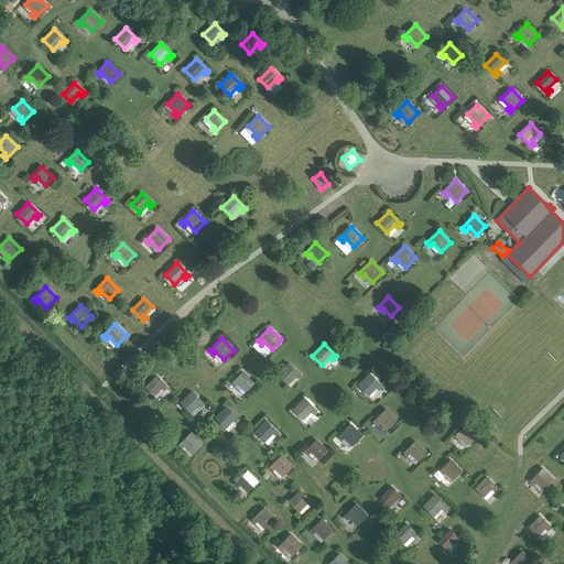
[(278,375),(288,383),(295,376),(297,378),(301,375),(289,362),(278,375)]
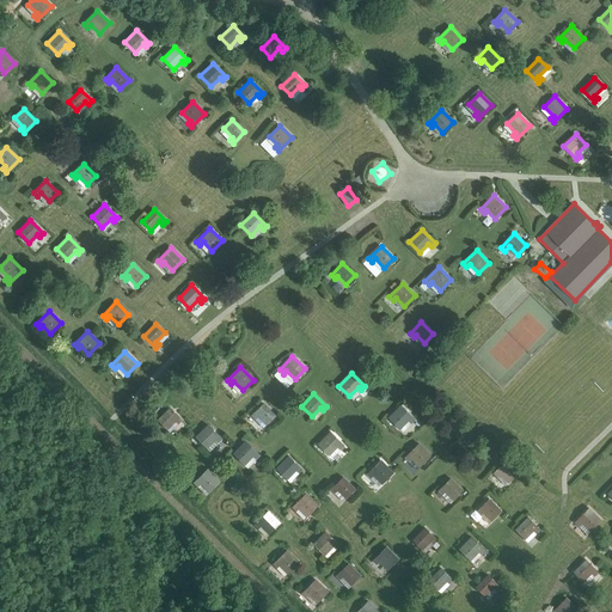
[(255,418),(258,416),(267,424),(275,416),(263,403),(251,415),(255,418)]
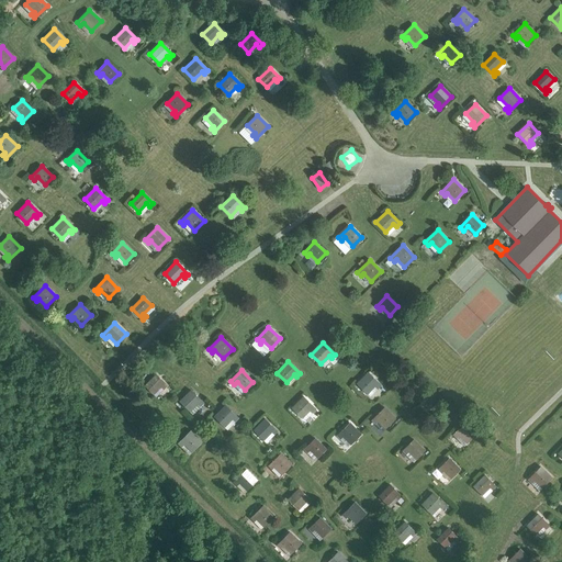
[(357,384),(367,393),(374,385),(378,388),(381,384),(368,372),(357,384)]
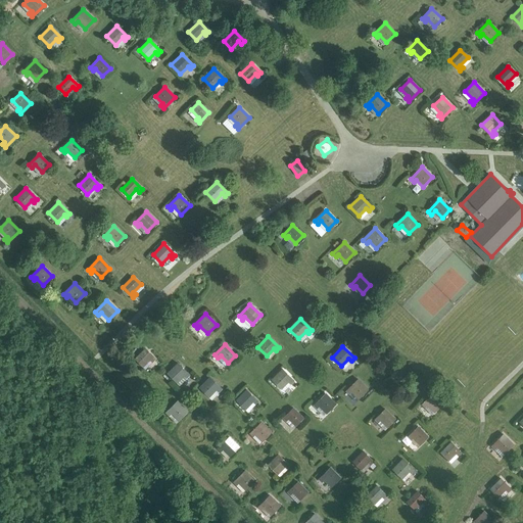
[(135,359),(143,367),(150,359),(152,362),(155,359),(145,348),(135,359)]
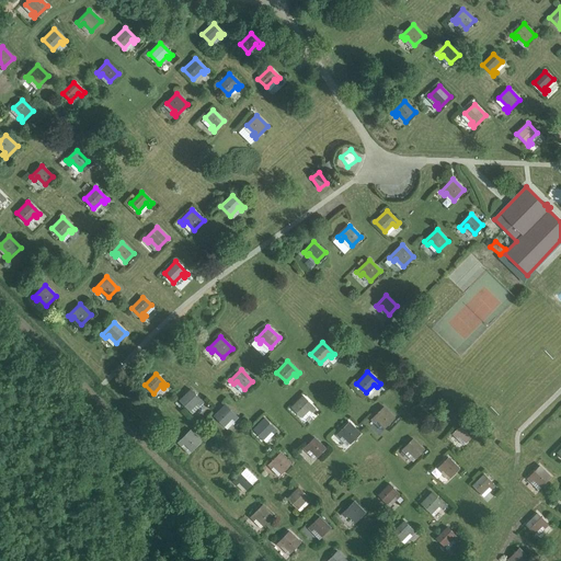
[(180,400),(189,410),(197,402),(199,404),(203,401),(191,389),(180,400)]
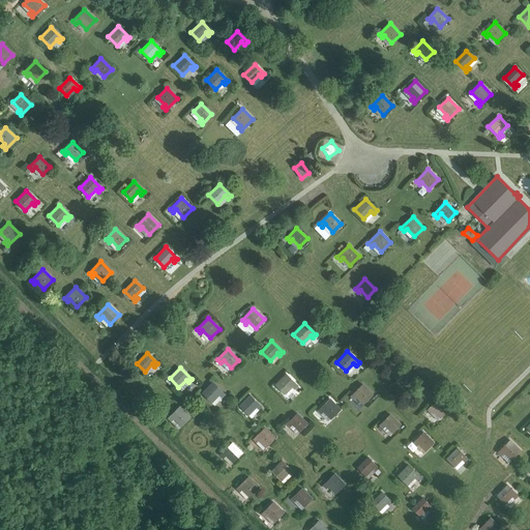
[(275,384),(285,394),(292,386),(295,389),(298,386),(286,374),(275,384)]
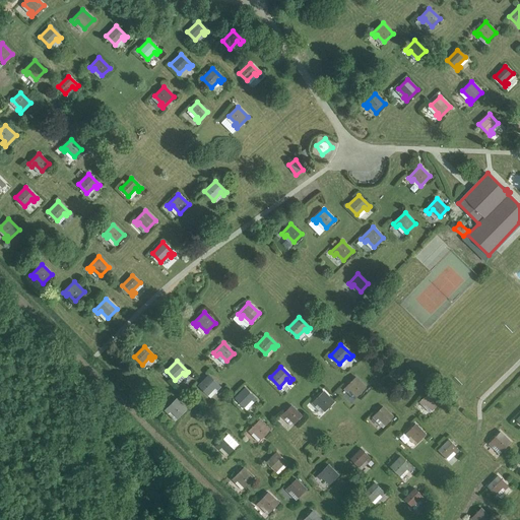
[(198,386),(207,394),(214,387),(217,389),(220,386),(209,375),(198,386)]
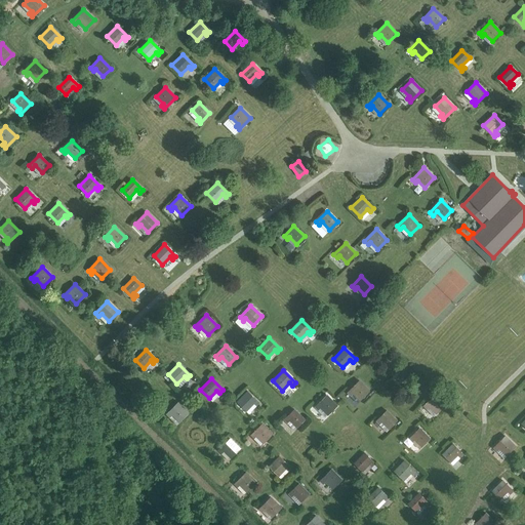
[(350,396),(353,393),(360,400),(369,392),(358,380),(347,393),(350,396)]
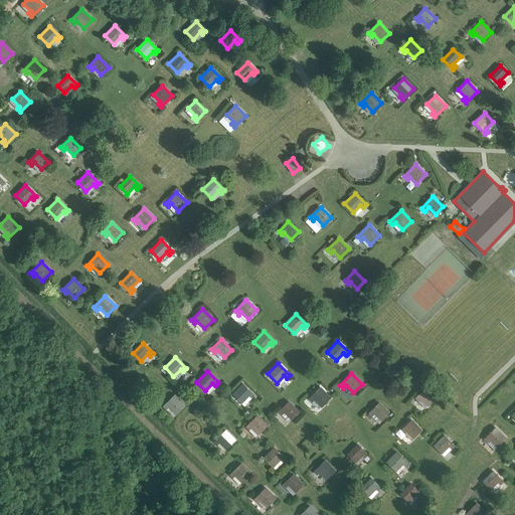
[(232,394),(241,403),(248,395),(250,397),(253,394),(242,384),(232,394)]
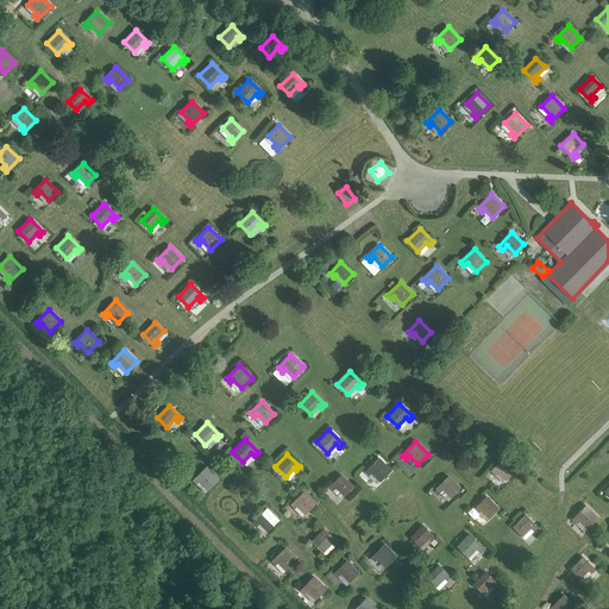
[(369,475),(371,472),(380,481),(390,471),(378,458),(365,471),(369,475)]
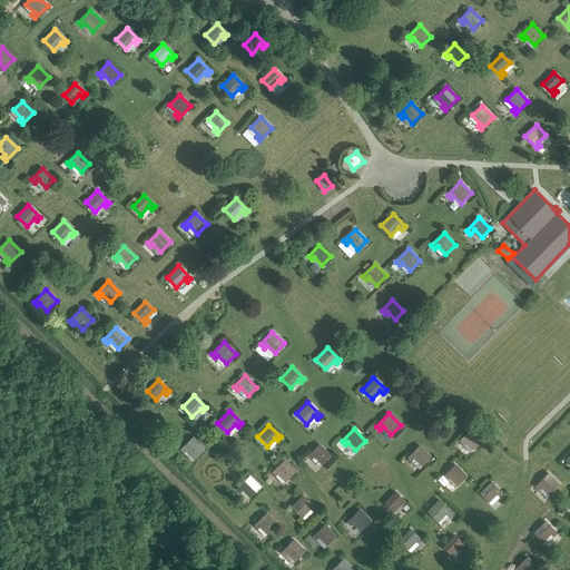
[(463,443),(465,441),(473,449),(482,441),(470,430),(460,440),(463,443)]
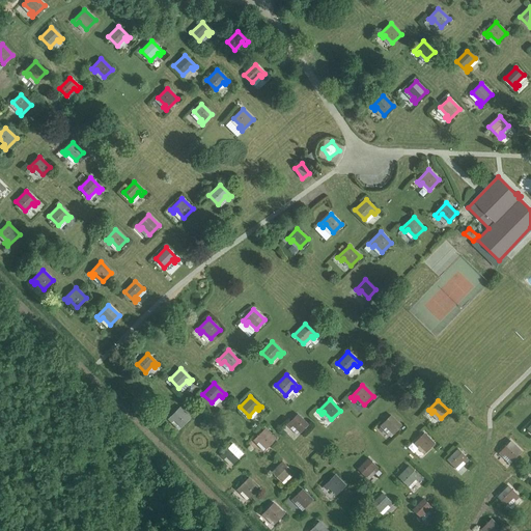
[(168,419),(178,429),(190,418),(179,407),(168,419)]
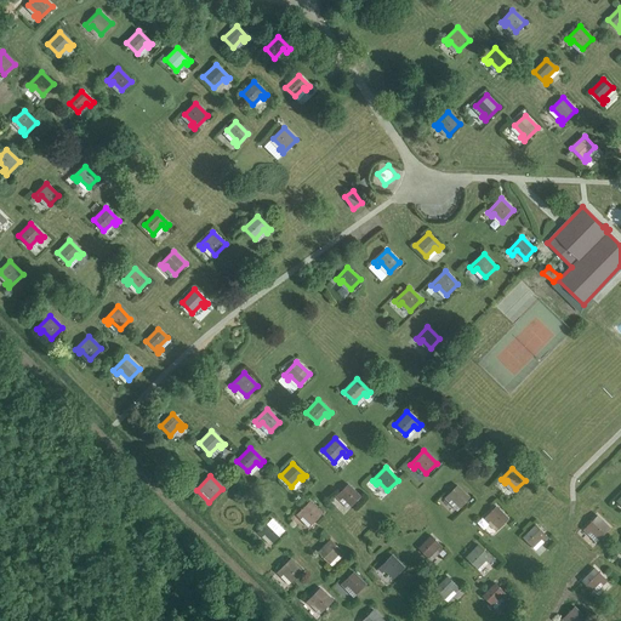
[(340,500),(342,496),(351,506),(360,496),(348,484),(336,496),(340,500)]
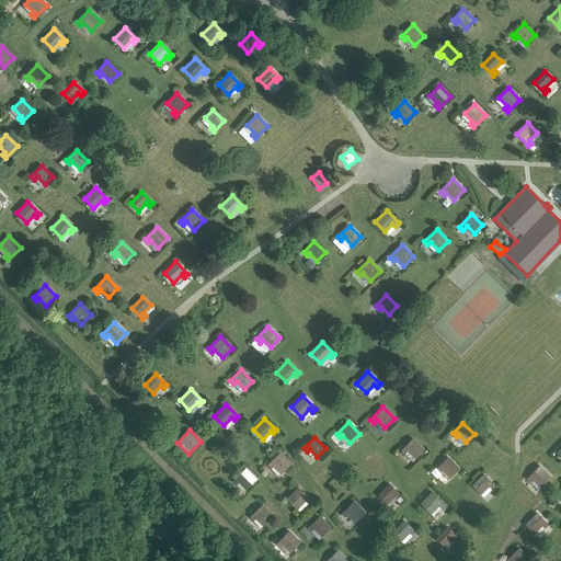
[(405,453),(408,450),(415,458),(424,449),(412,438),(402,449),(405,453)]
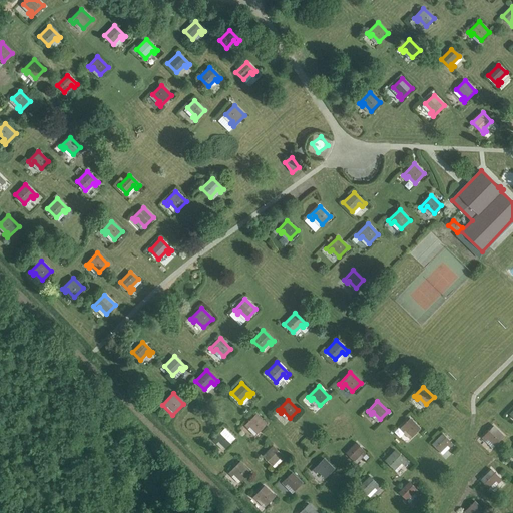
[(247,428),(249,426),(258,433),(267,424),(255,414),(244,425),(247,428)]
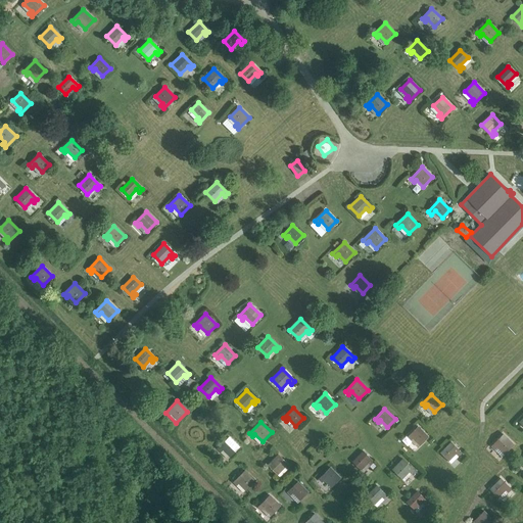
[(411,439),(413,437),(420,444),(428,437),(418,426),(408,436),(411,439)]
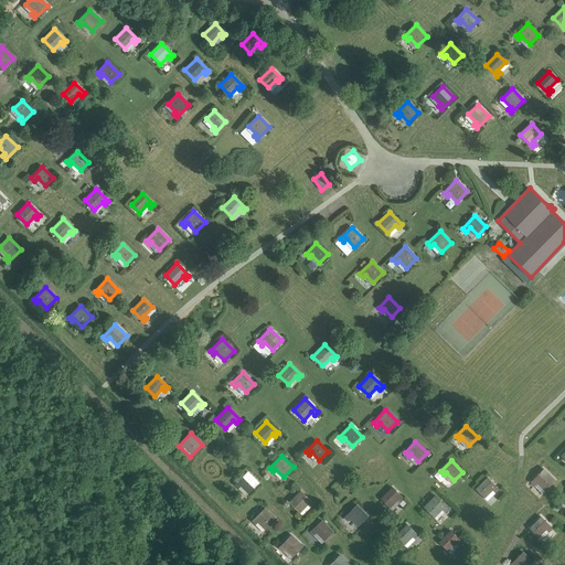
[(534,484),(536,482),(545,490),(554,480),(543,469),(531,481),(534,484)]
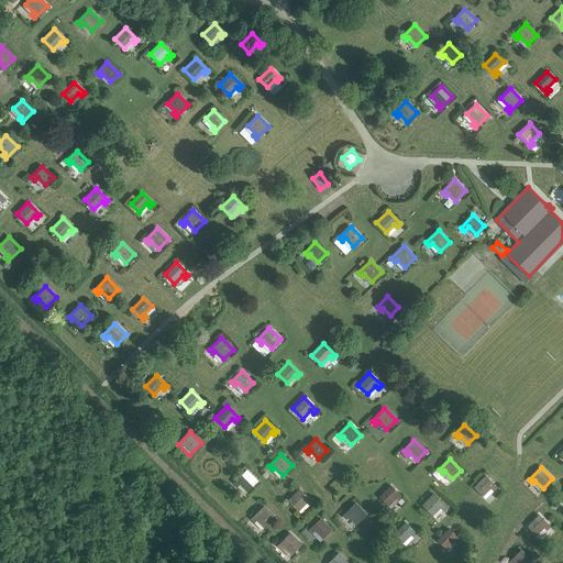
[(238,485),(240,483),(247,490),(257,482),(246,470),(234,482),(238,485)]
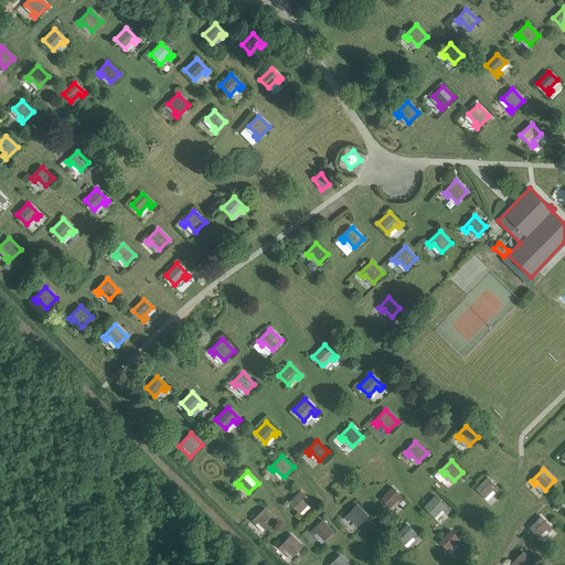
[(476,489),(484,498),(492,489),(494,492),(498,488),(487,478),(476,489)]
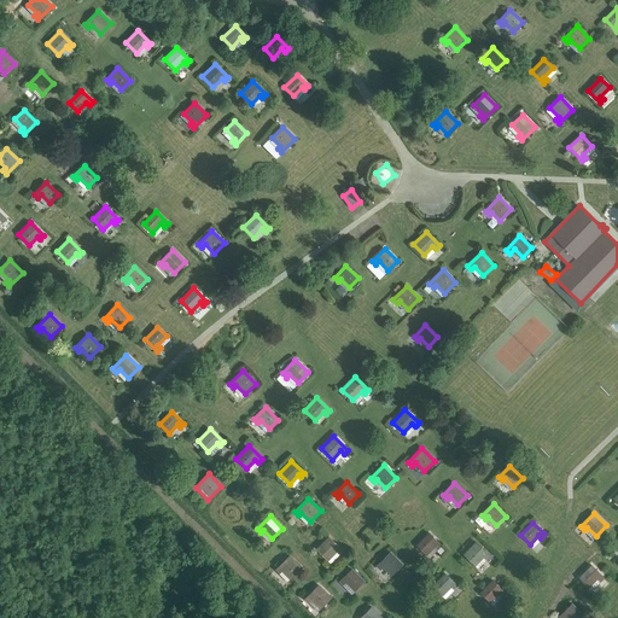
[(417,546),(426,555),(435,546),(437,548),(441,544),(430,534),(417,546)]
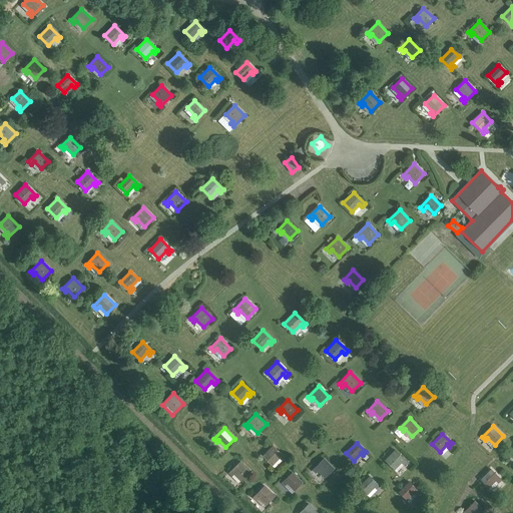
[(263,456),(272,465),(279,458),(282,460),(285,457),(273,446),(263,456)]
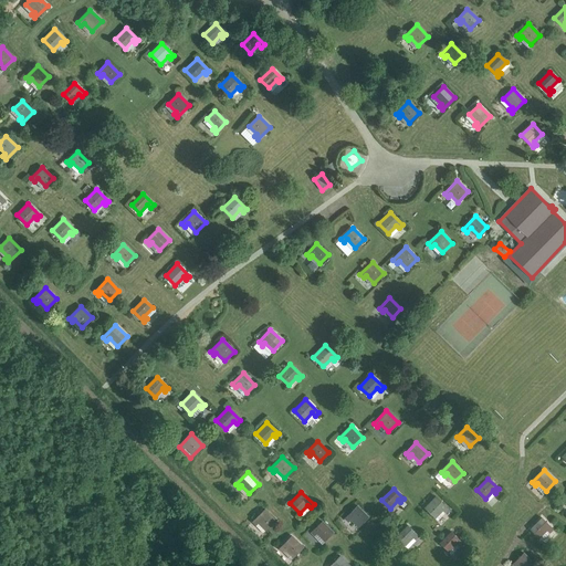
[(425,507),(435,517),(442,510),(444,512),(448,509),(436,496),(425,507)]
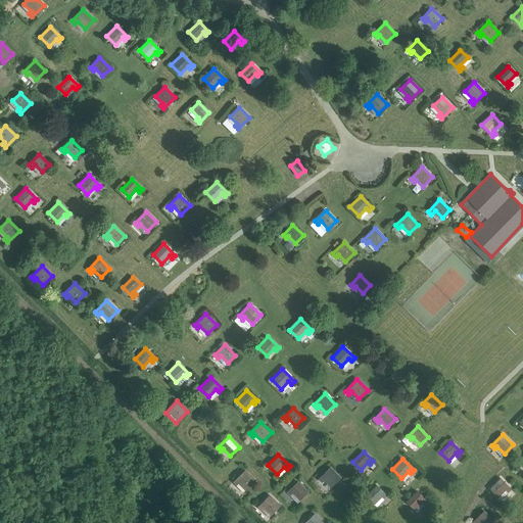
[(322,482),(324,479),(331,487),(340,478),(330,468),(319,479),(322,482)]
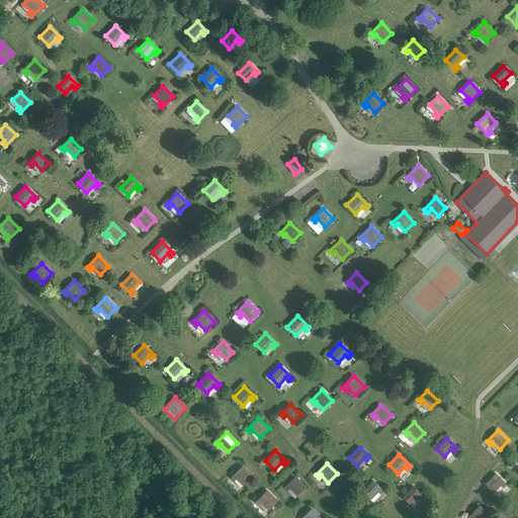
[(234,481),(236,478),(244,485),(252,477),(242,466),(231,478),(234,481)]
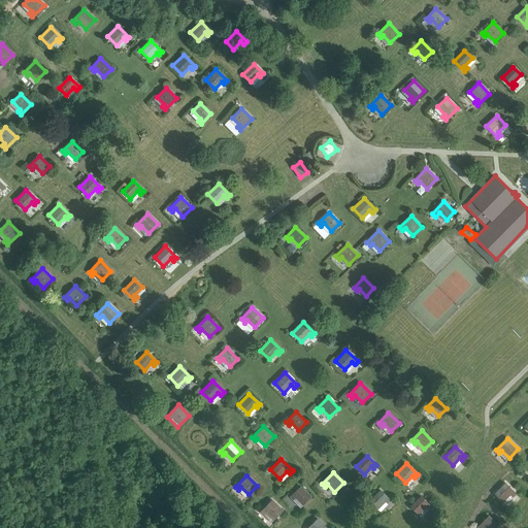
[(505,483),(495,494),(502,501),(509,494),(513,496),(516,493),(505,483)]
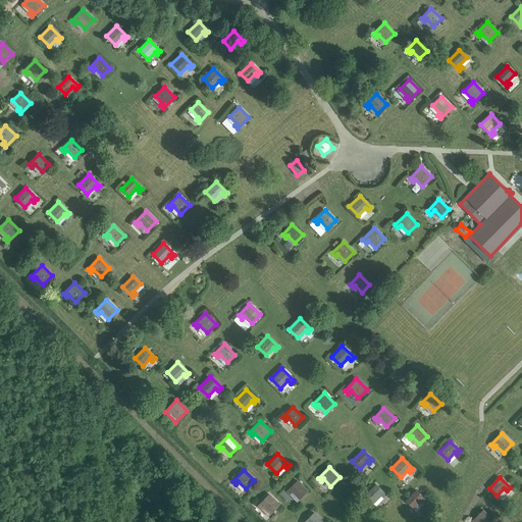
[(290,493),(293,491),(300,499),(307,491),(297,481),(286,490),(290,493)]
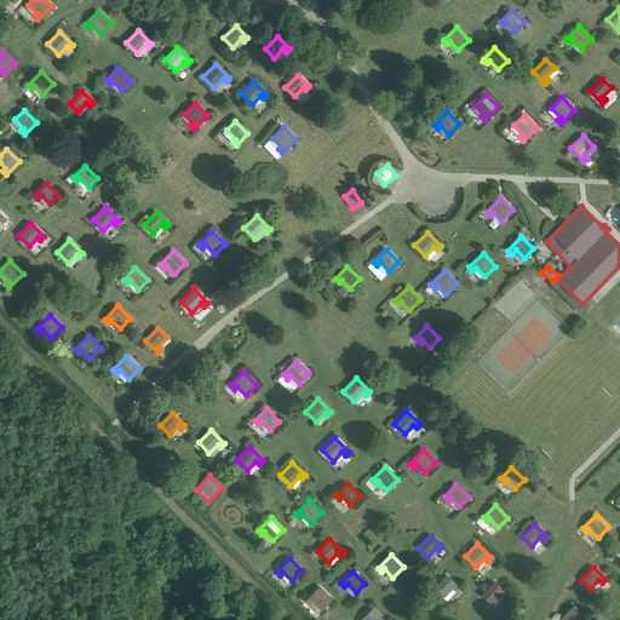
[(434,587),(445,598),(454,590),(457,592),(460,589),(447,575),(434,587)]
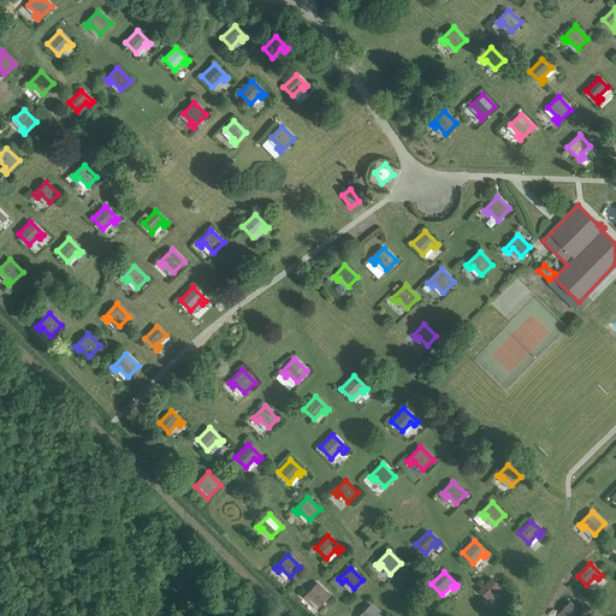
[(478,590),(489,600),(497,591),(499,593),(503,590),(490,576),(478,590)]
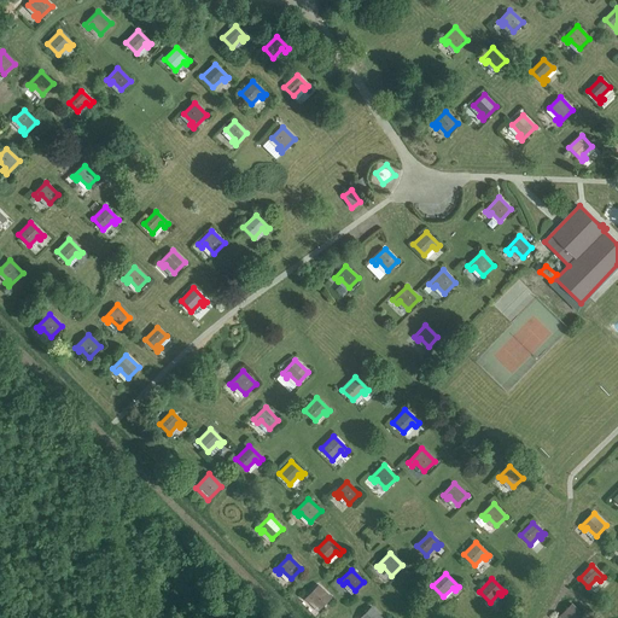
[(309,602),(312,600),(320,608),(331,598),(319,586),(305,599),(309,602)]
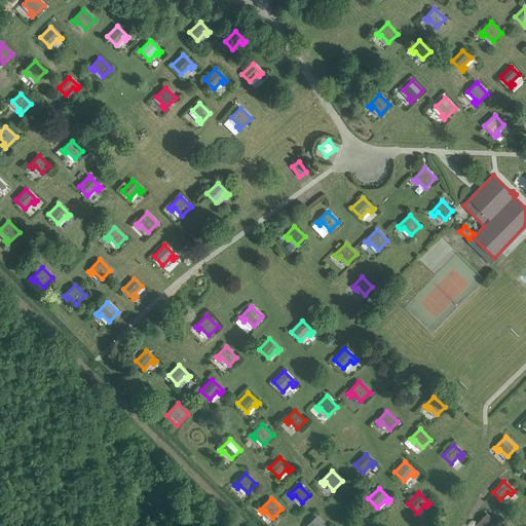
[(478,525),(480,525),(482,525),(483,525),(494,525),(496,524),(486,514),(476,524),(478,525)]
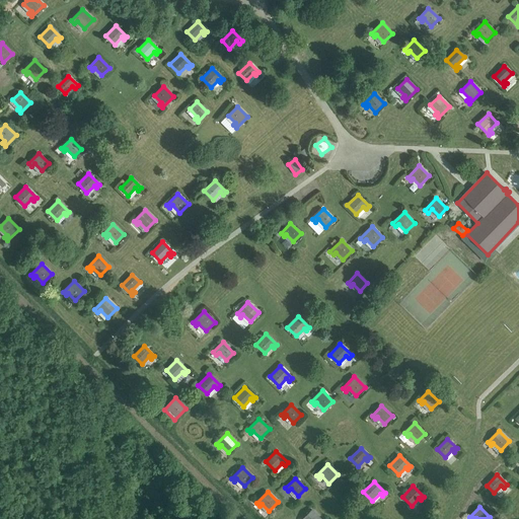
[(302,518),(320,518),(311,510),(302,518)]
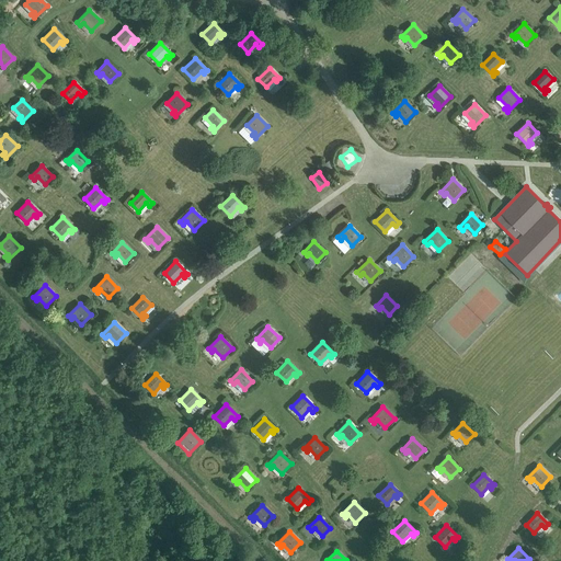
All buildings are outlined.
